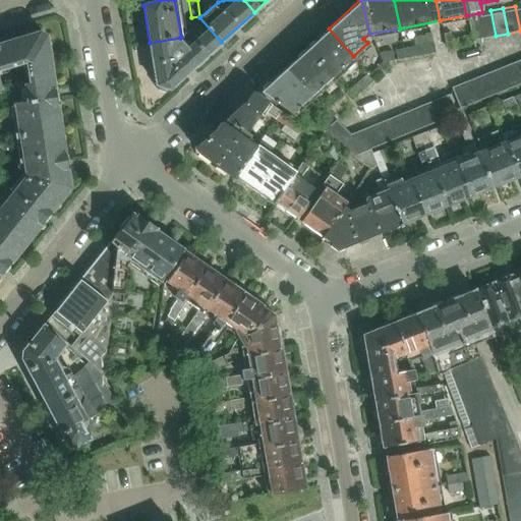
[(483,38),(496,36),(490,10),(482,12),(478,13),(483,38)]
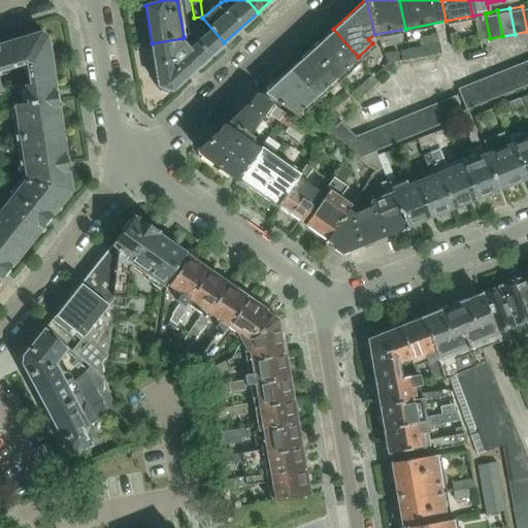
[(490,38),(485,13),(472,15),(479,40),(490,38)]
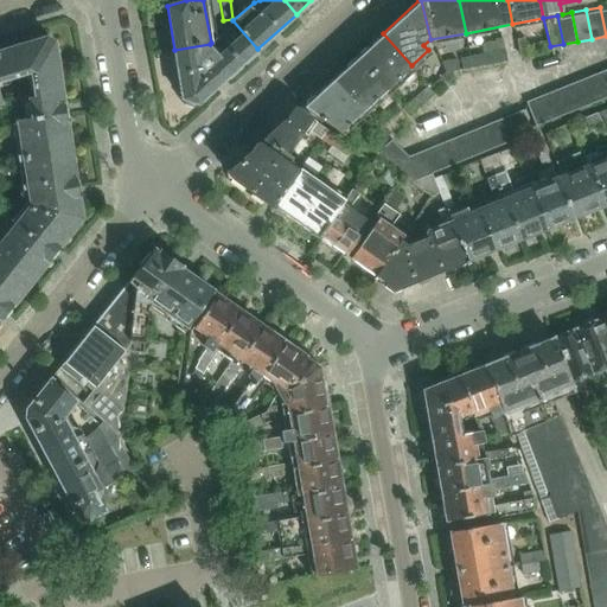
[(236,34),(238,37),(222,52),(211,43),(210,44),(174,50),(183,107),(192,109),(257,49),(232,20),(225,23),(229,26),(217,38),(224,45),(236,34)]
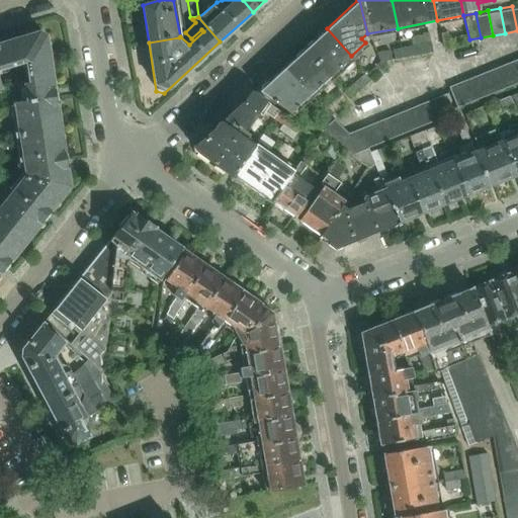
[(327,28),(306,49),(330,75),(351,56),(327,28)]
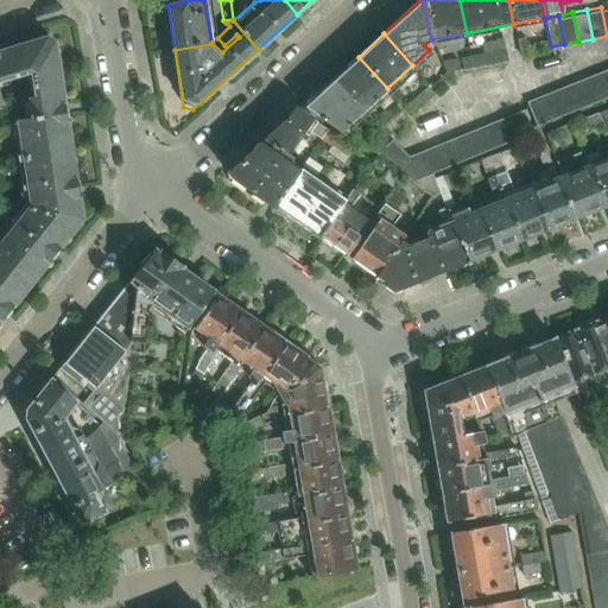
[(46,39),(0,52),(0,81),(25,73),(56,62),(54,43),(46,39)]
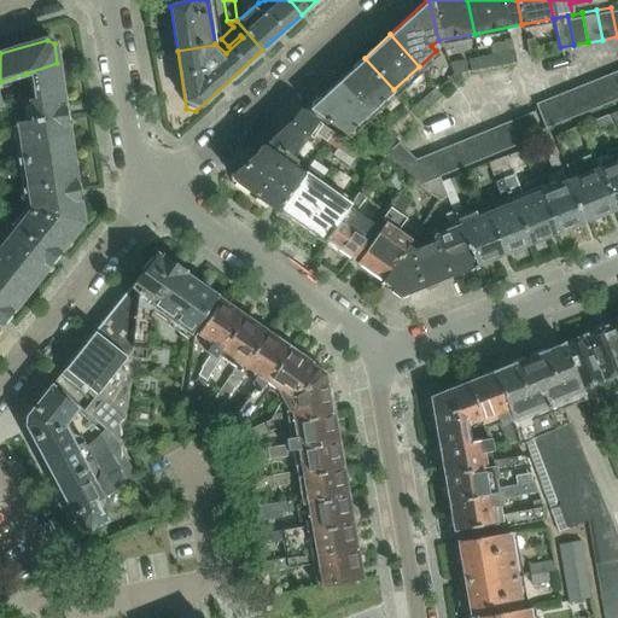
[(536,48),(534,40),(525,42),(529,58),(535,60),(547,58),(544,47),(536,48)]
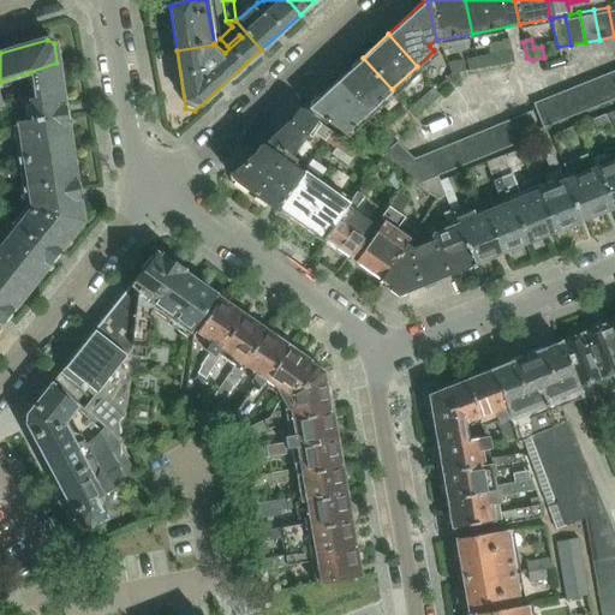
[(512,63),(511,53),(488,57),(490,66),(512,63)]
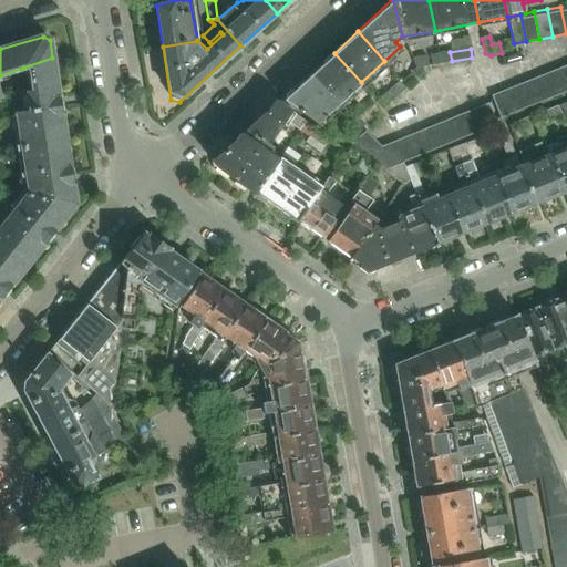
[(432,64),(452,61),(450,52),(430,55),(432,64)]
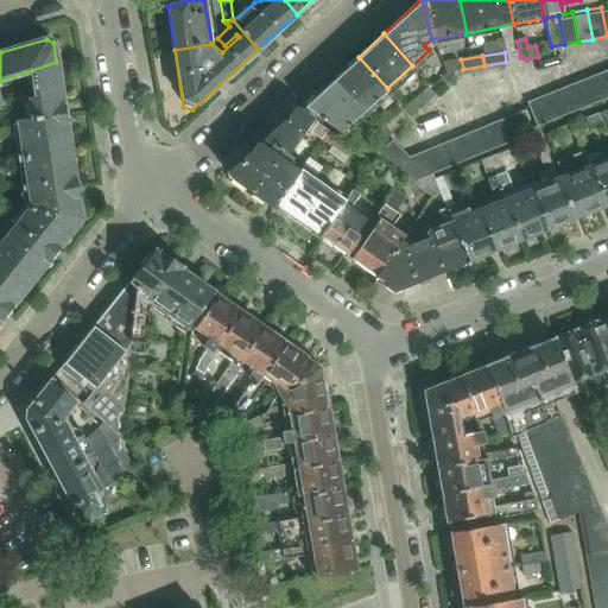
[(359,57),(334,81),(362,112),(387,88),(359,57)]
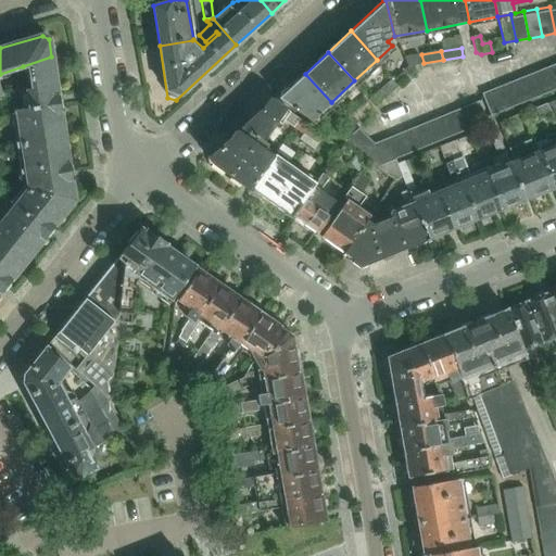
[(419,65),(418,54),(404,58),(407,67),(403,72),(408,77),(415,72),(414,66),(419,65)]
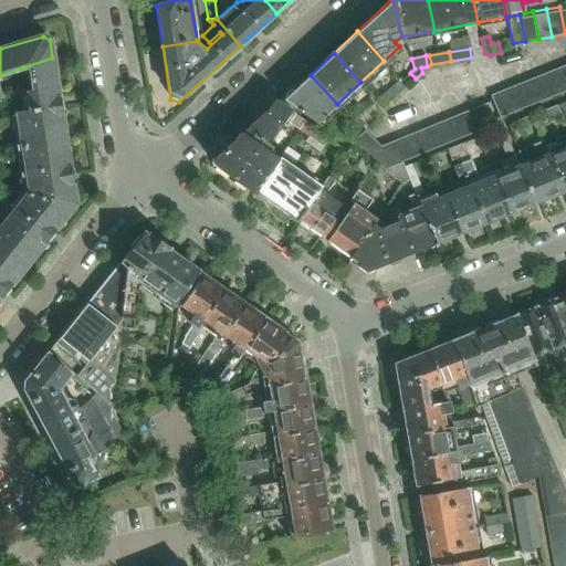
[(17,114),(20,137),(63,130),(52,58),(23,67),(24,81),(31,81),(32,92),(24,93),(20,98),(22,113),(17,114)]
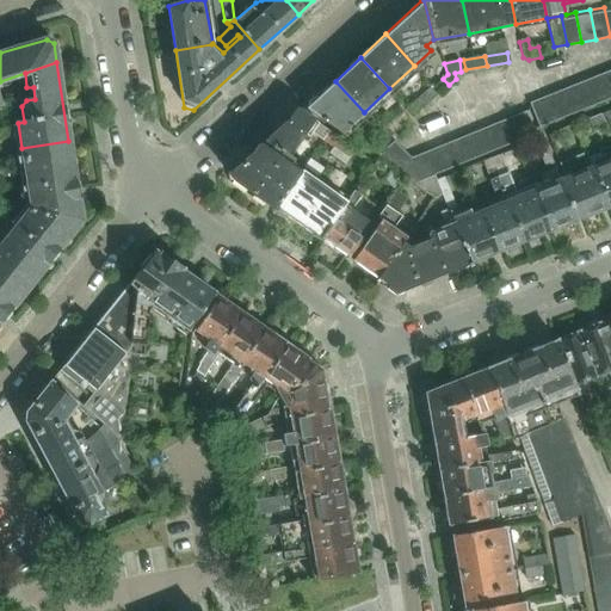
[(599,76),(608,100),(610,98),(610,74),(610,73),(599,76)]
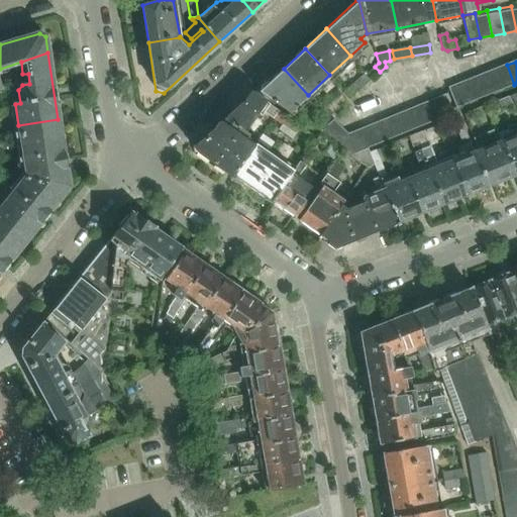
[(497,69),(505,89),(514,85),(507,65),(497,69)]
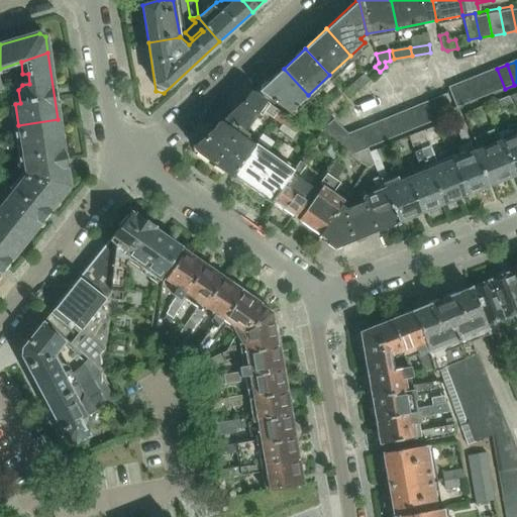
[(290,112),(308,95),(284,69),(260,92),(290,112)]
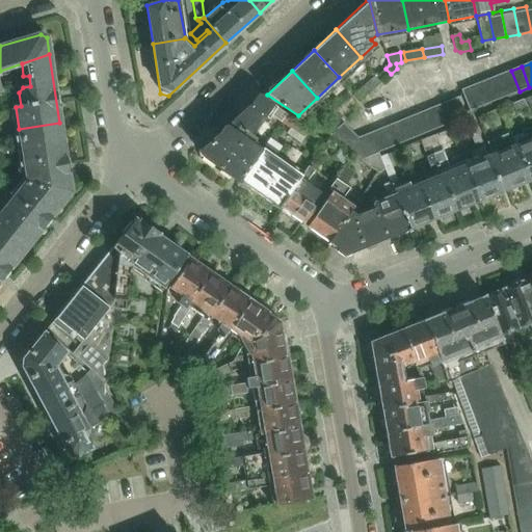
[(501,75),(509,96),(520,91),(511,71),(501,75)]
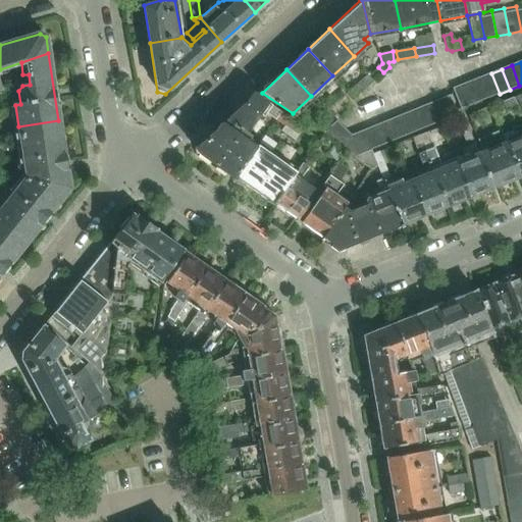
[(482,77),(489,97),(500,94),(491,73),(482,77)]
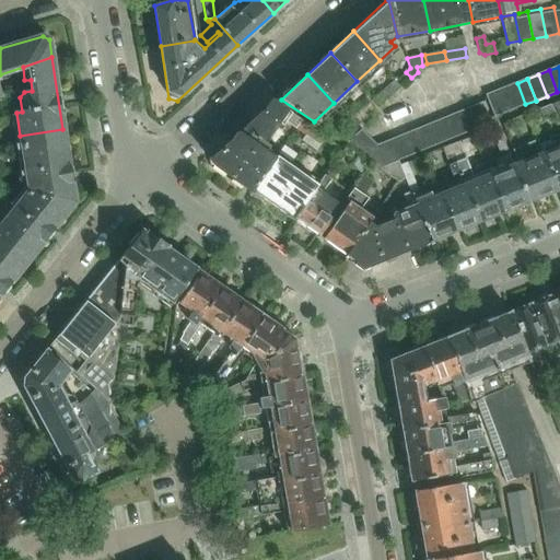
[(401,85),(396,80),(382,94),(386,100),(401,85)]
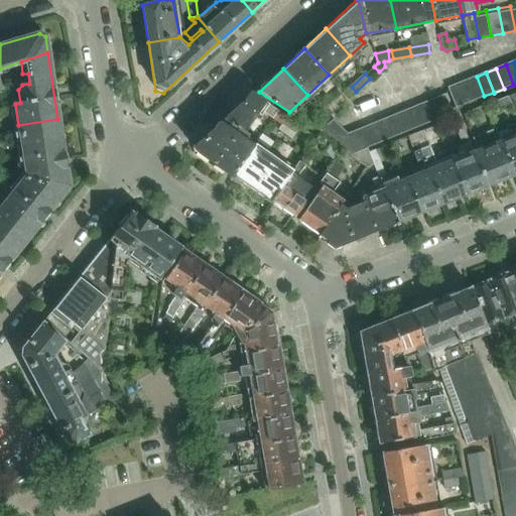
[(467,81),(475,100),(484,96),(477,77),(467,81)]
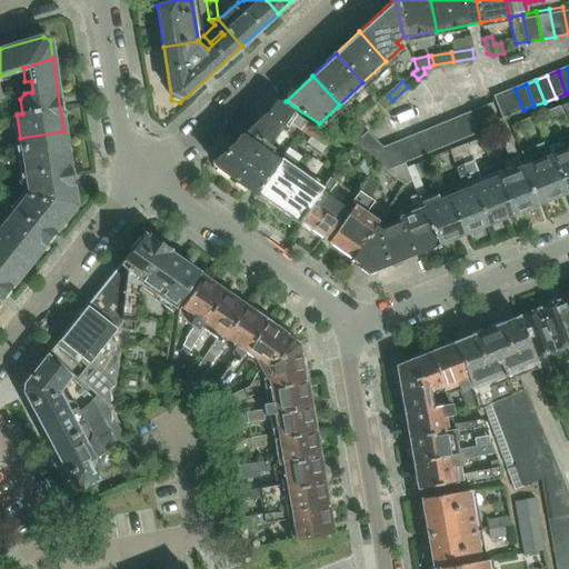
[(503,93),(512,115),(523,110),(515,89),(503,93)]
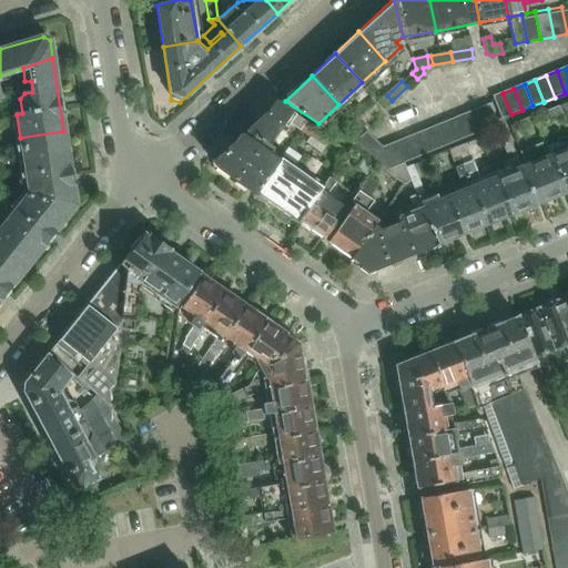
[(511,114),(503,93),(493,98),(500,119),(511,114)]
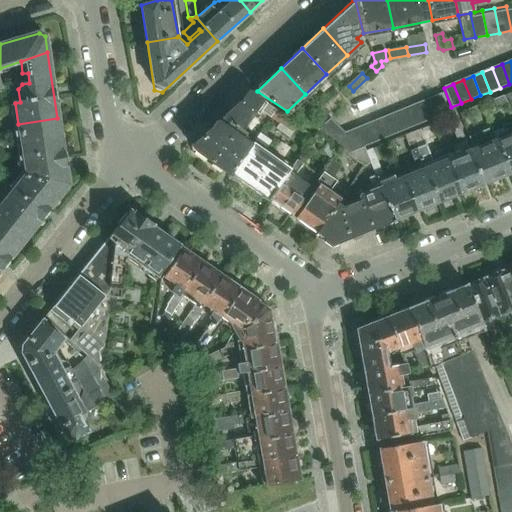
[(251,93),(218,122),(239,136),(255,113),(259,115),(267,104),(251,93)]
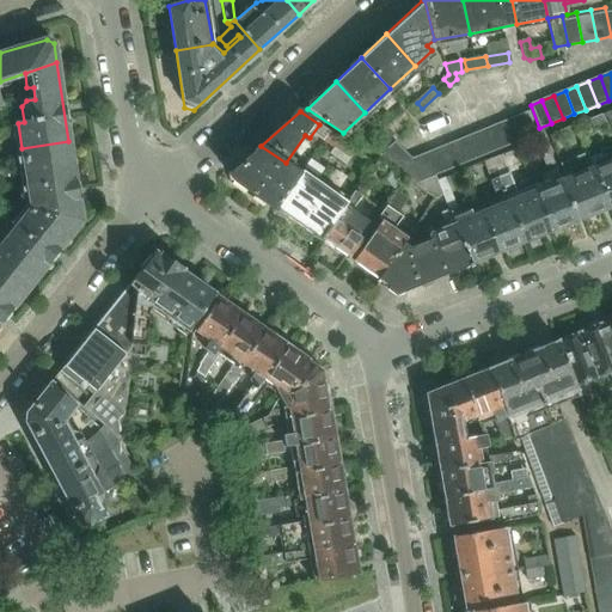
[(389,126),(396,133),(410,121),(404,114),(389,126)]
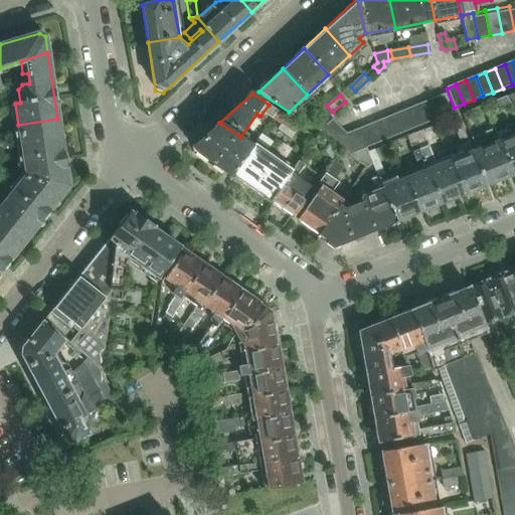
[(451,114),(444,96),(434,100),(441,118),(451,114)]
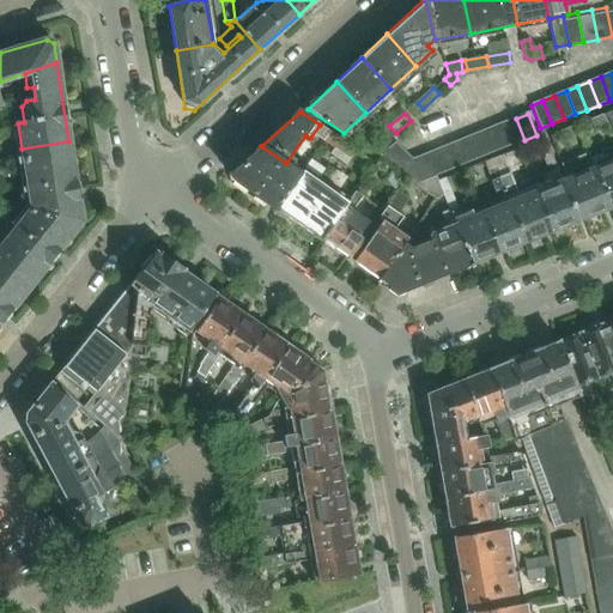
[(612,159),(594,167),(611,207),(612,205),(612,137),(605,115),(590,121),(595,133),(607,128),(612,141),(612,147),(607,150),(611,156),(612,155),(612,159)]
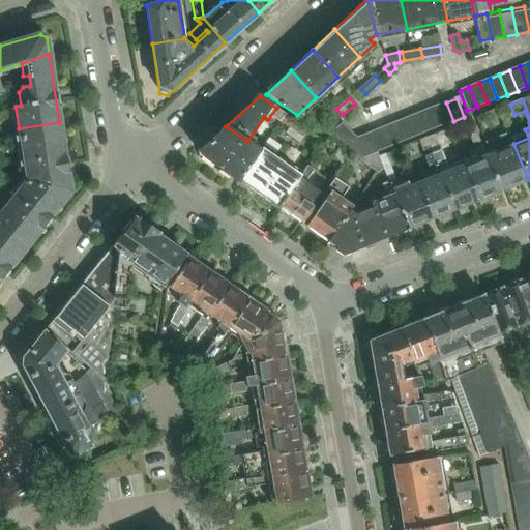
[(453,121),(446,102),(436,106),(443,125),(453,121)]
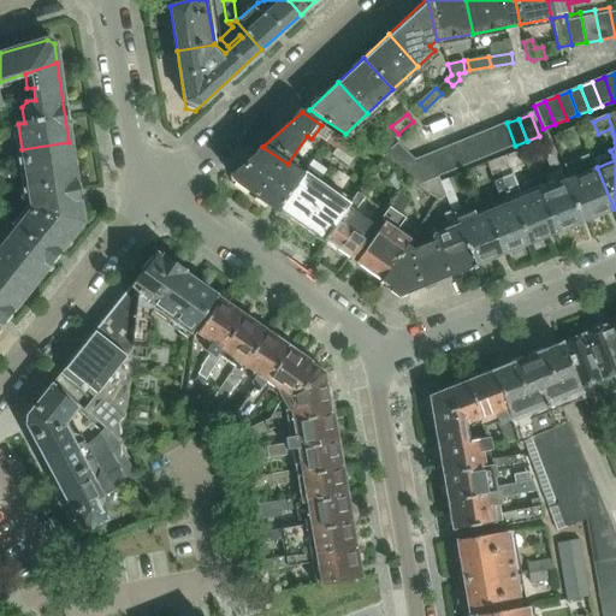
[(515,146),(507,123),(495,128),(504,149),(515,146)]
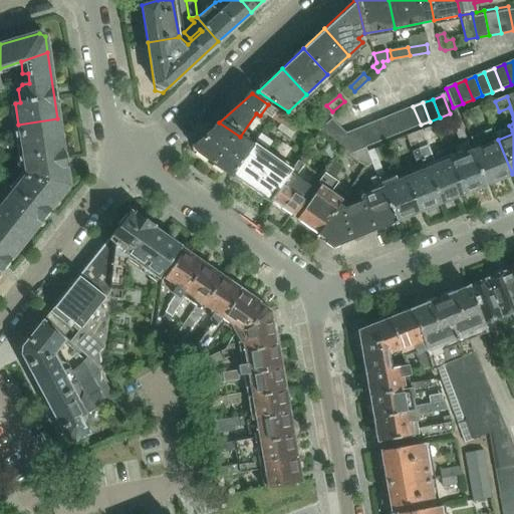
[(332,111),(326,105),(311,118),(320,131),(324,125),(321,122),(332,111)]
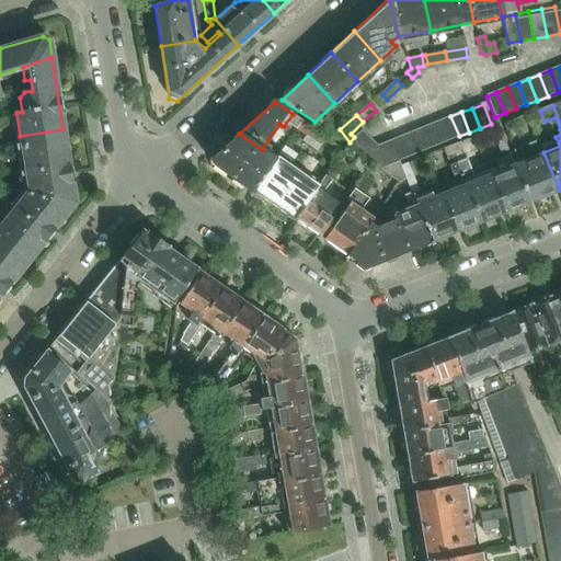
[(459,136),(450,116),(441,121),(448,140),(459,136)]
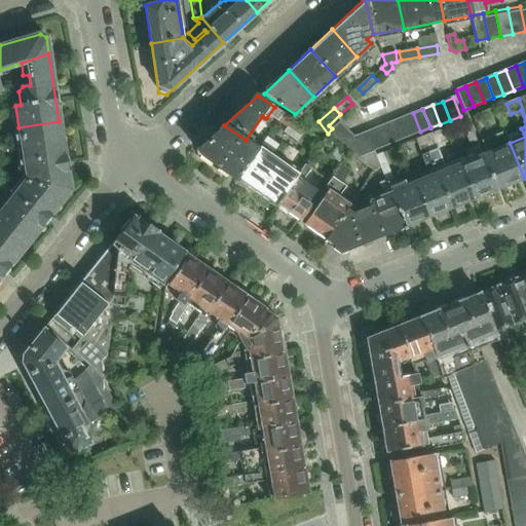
[(420,132),(413,113),(403,117),(410,136),(420,132)]
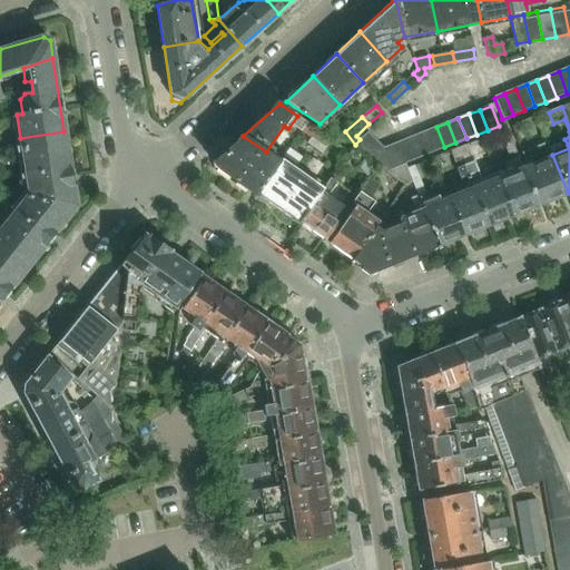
[(306,124),(301,130),(325,147),(331,139),(306,124)]
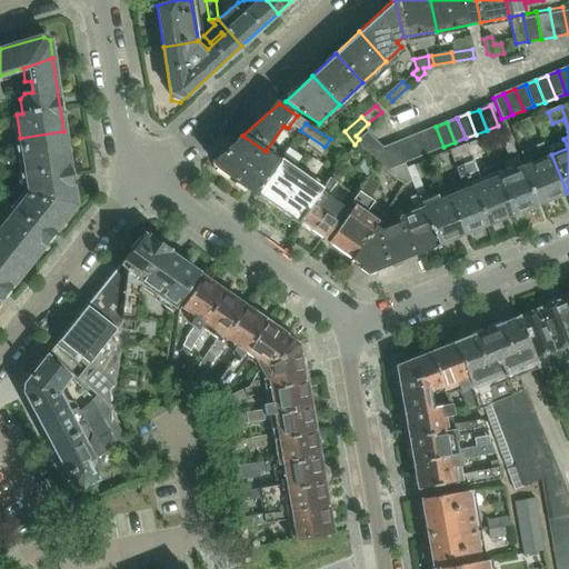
[(443,147),(436,127),(425,131),(433,151),(443,147)]
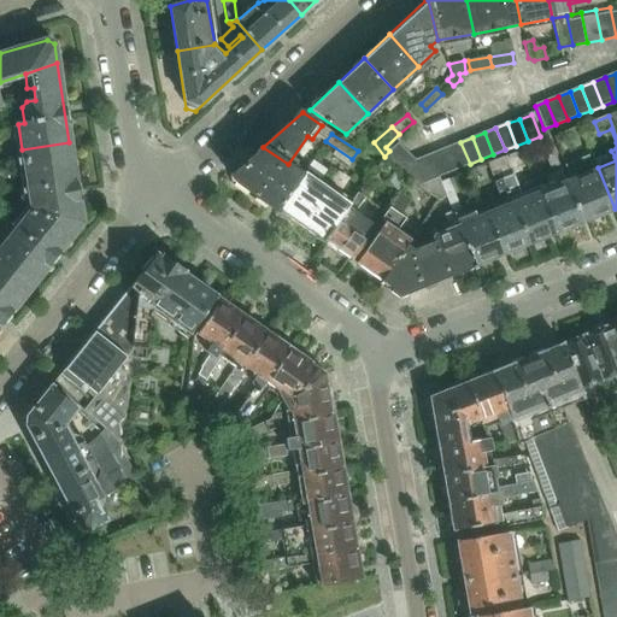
[(558,164),(548,139),(539,142),(550,168),(558,164)]
